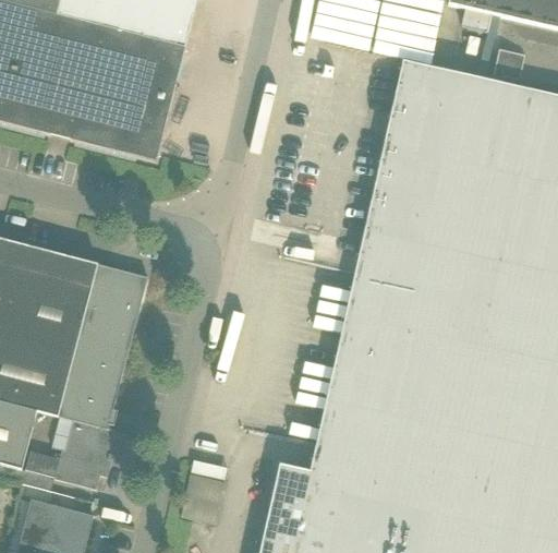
[(0,0),(0,119),(155,159),(165,123),(176,82),(174,82),(184,45),(56,12),(59,0),(0,0)]
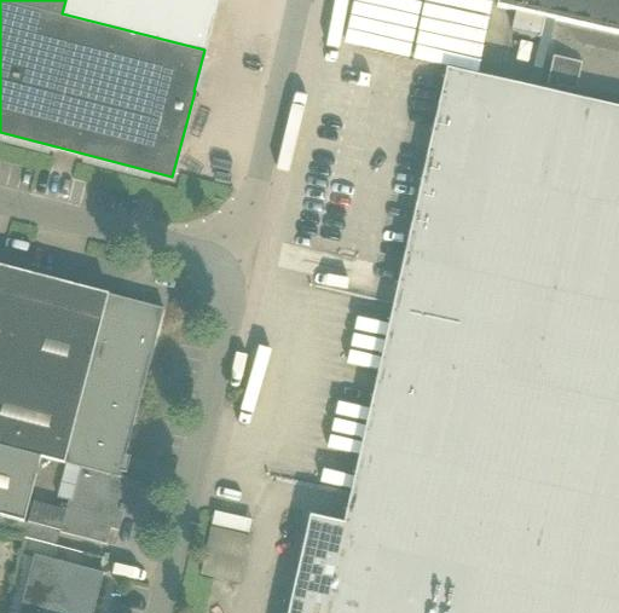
[(544,13),(551,15),(618,29),(618,0),(496,0),(496,3),(516,6),(544,13)]
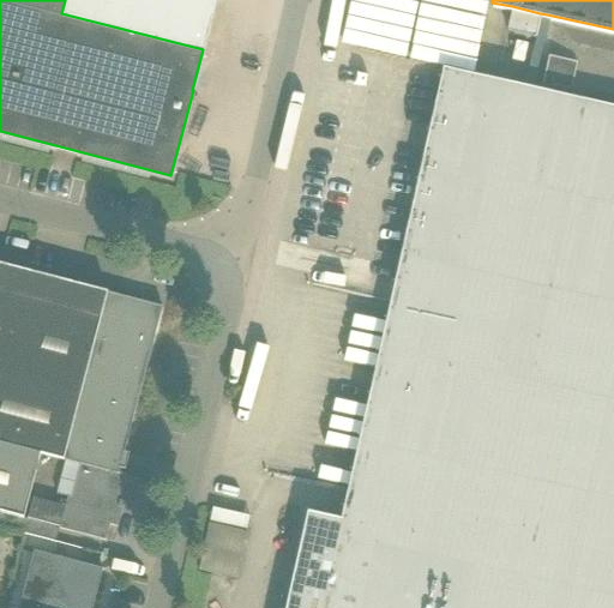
[(512,6),(507,26),(535,32),(540,13),(512,6)]
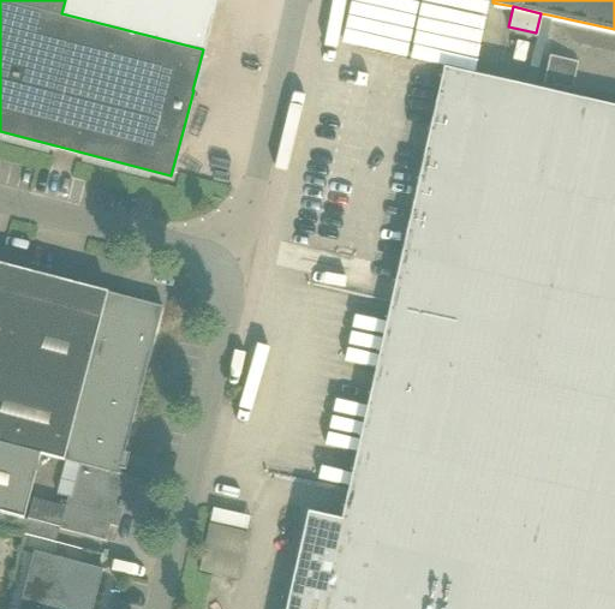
[(467,39),(467,53),(459,53),(458,64),(481,65),(483,40),(467,39)]
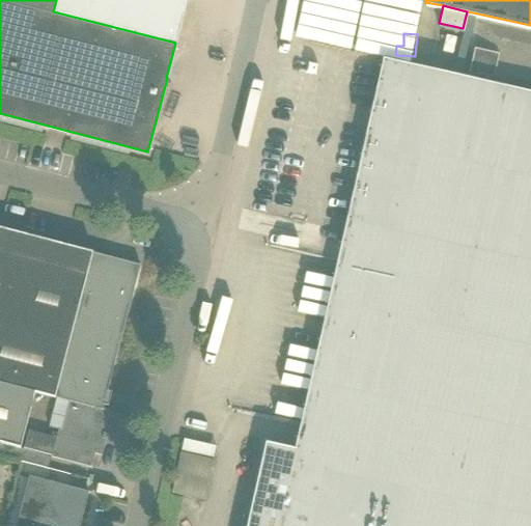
[(474,45),(468,75),(477,77),(479,70),(494,73),(499,50),(474,45)]
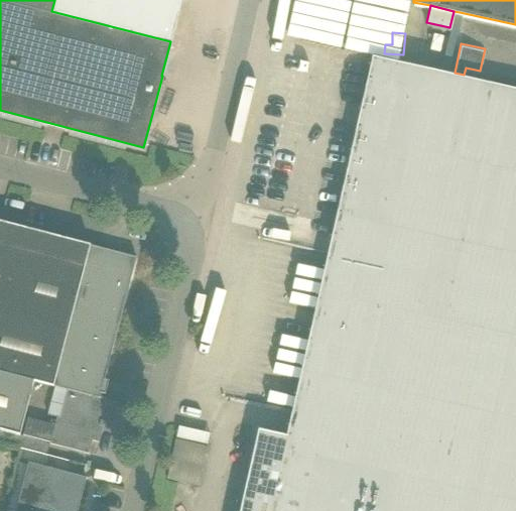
[(515,510),(515,86),(464,75),(455,73),(446,71),(440,70),(372,53),(286,433),(258,427),(238,510),(515,510)]
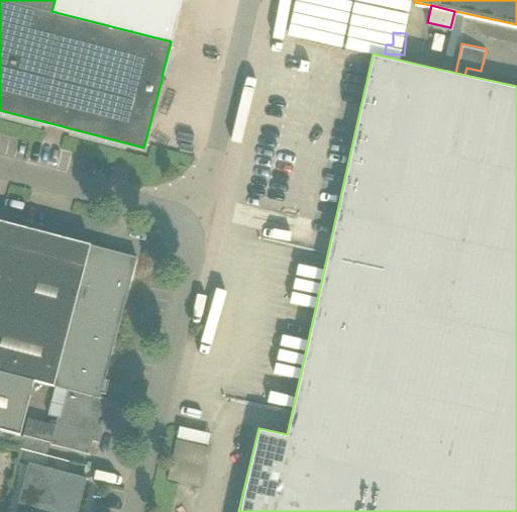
[(56,377),(91,242),(0,218),(0,369),(32,378),(34,371),(56,377)]
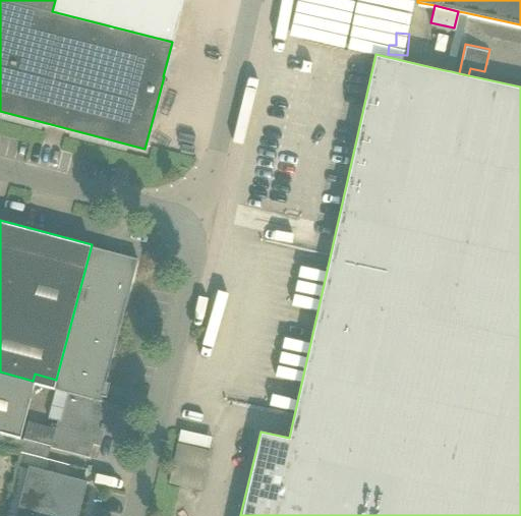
[(100,397),(136,256),(92,244),(56,380),(54,386),(107,400),(107,399),(100,397)]
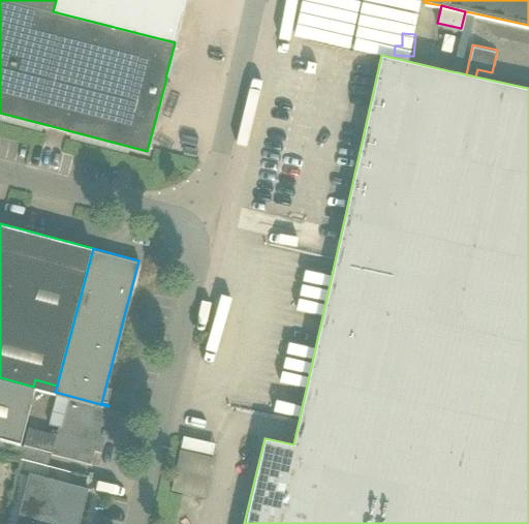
[(0,451),(20,456),(23,442),(19,441),(33,387),(0,377),(0,451)]
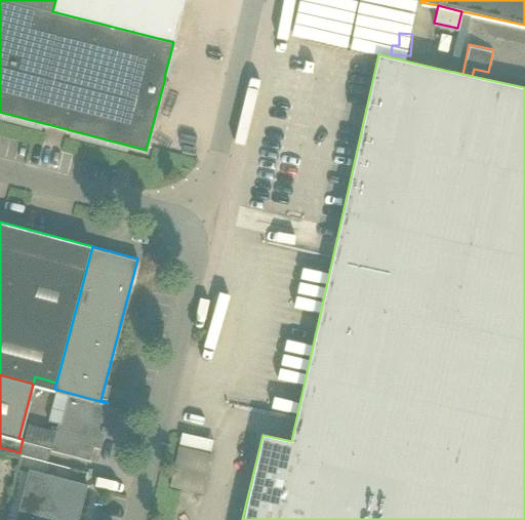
[(23,439),(50,446),(50,447),(89,458),(94,441),(97,442),(108,403),(54,389),(49,411),(58,413),(53,429),(33,424),(26,428),(23,439)]
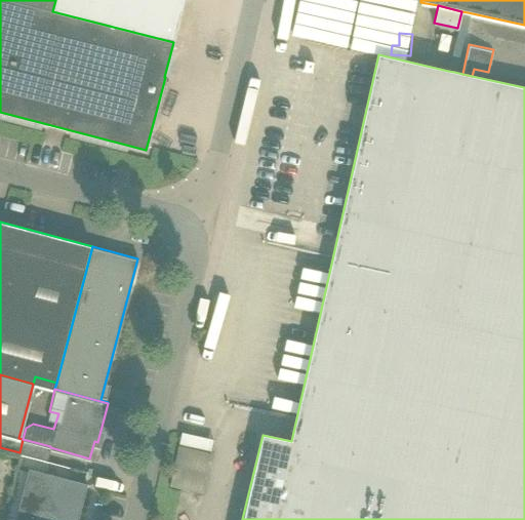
[(77,519),(87,482),(28,467),(13,519),(77,519)]
